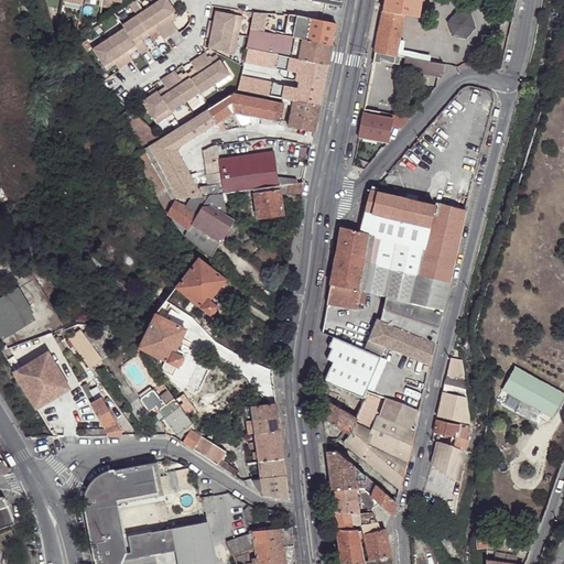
[(160,0),(151,6),(171,35),(177,31),(171,22),(180,17),(167,0),(160,0)]
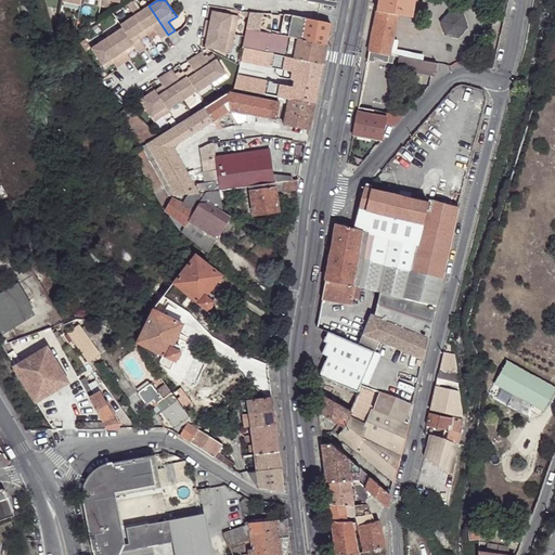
[(377,0),(376,10),(398,14),(411,16),(413,0),(377,0)]
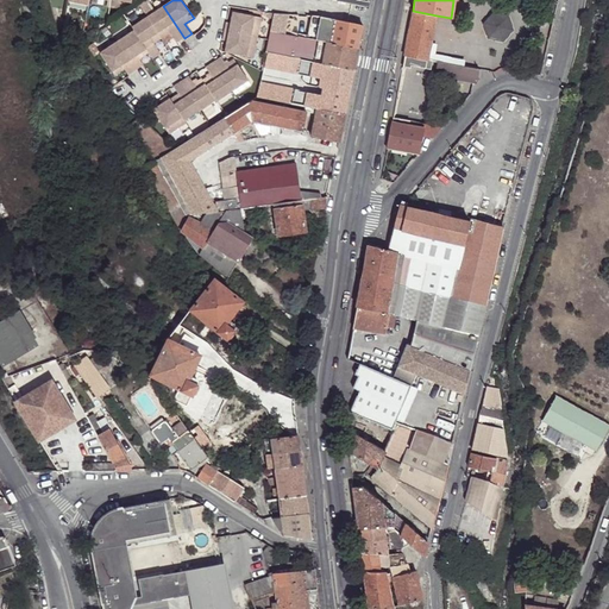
[(148,17),(162,38),(170,33),(176,43),(184,38),(163,6),(148,17)]
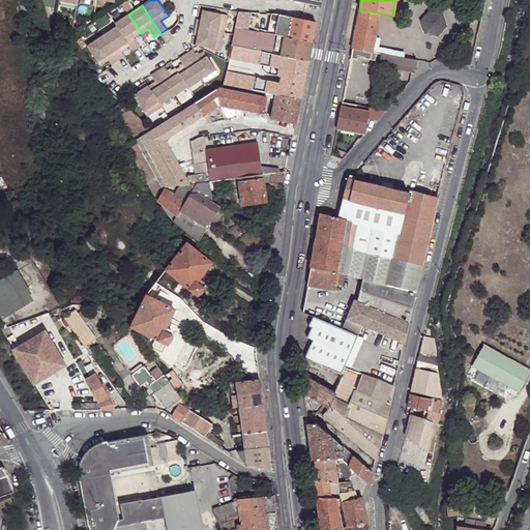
[(352,49),(372,52),(380,13),(359,9),(352,49)]
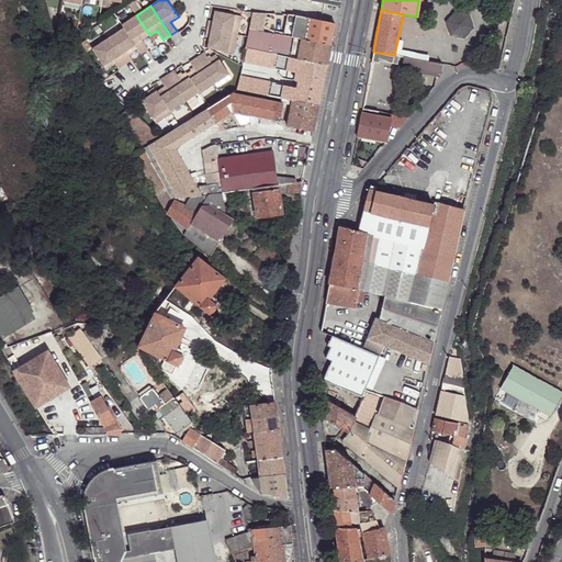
[(450,35),(464,37),(473,26),(470,13),(456,10),(446,21),(450,35)]
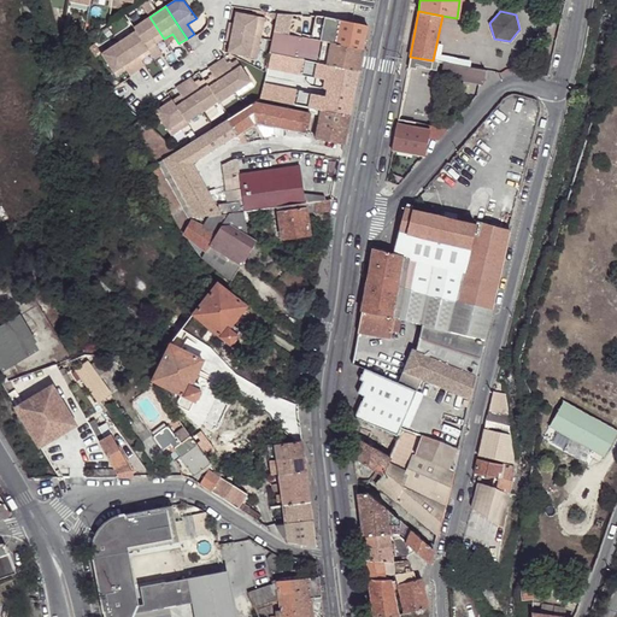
[(228,24),(227,33),(260,40),(264,19),(241,15),(240,27),(233,25),(228,24)]
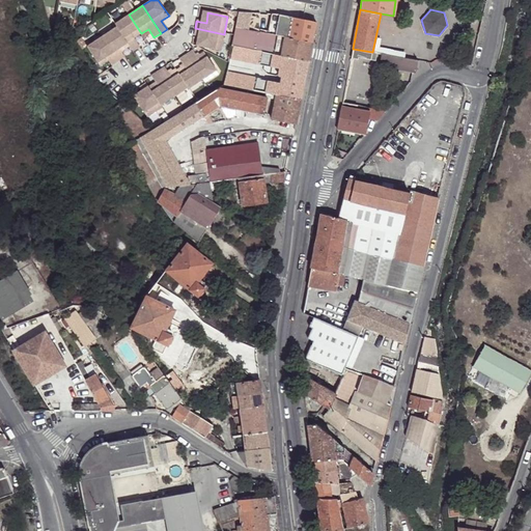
[(239,12),(235,28),(245,29),(248,14),(239,12)]
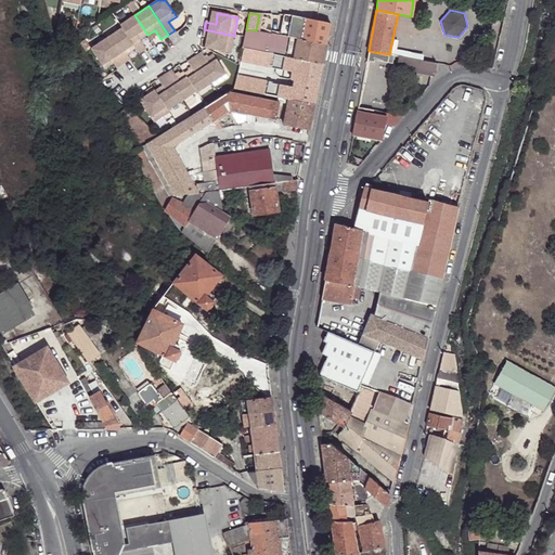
[(134,15),(120,25),(121,28),(133,44),(136,49),(139,54),(145,49),(140,40),(147,35),(134,15)]
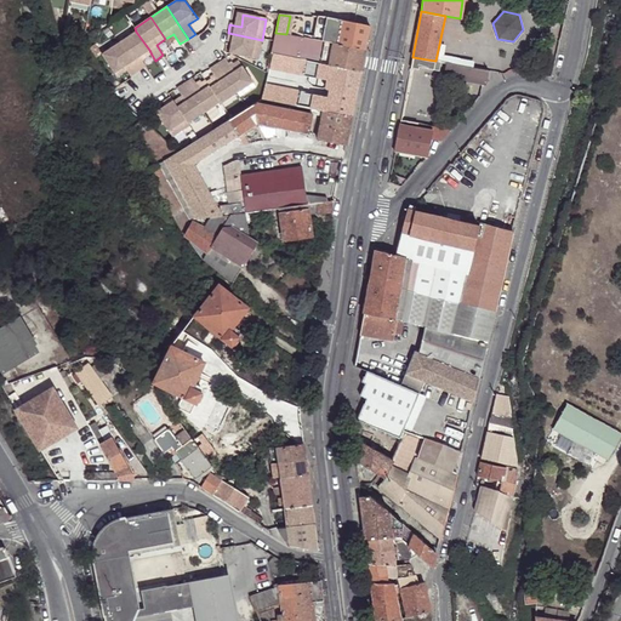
[(334,44),(365,50),(369,26),(326,17),(320,17),(315,40),(334,44)]
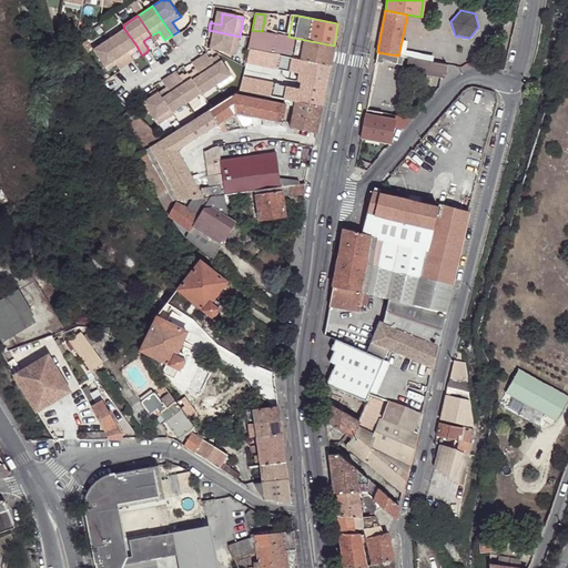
[(511,33),(515,22),(508,21),(505,32),(511,33)]
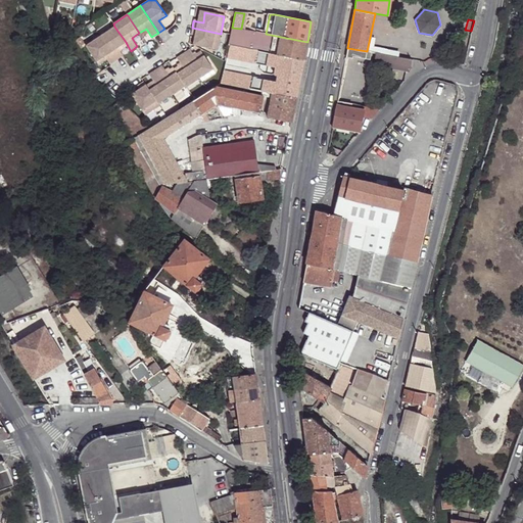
[(114,27),(100,36),(116,60),(123,56),(120,51),(117,48),(126,42),(114,27)]
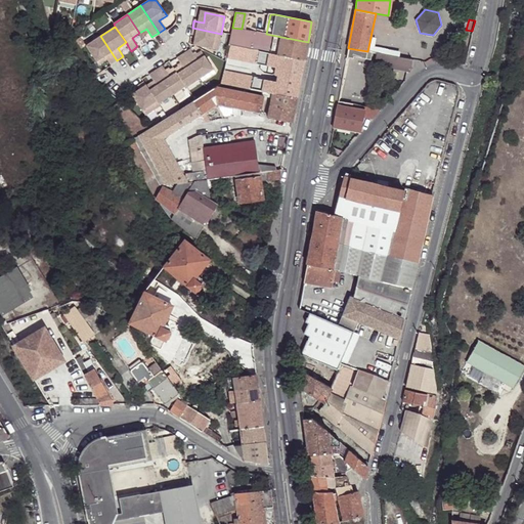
[(221,34),(192,28),(190,36),(194,36),(201,38),(199,47),(218,51),(221,34)]
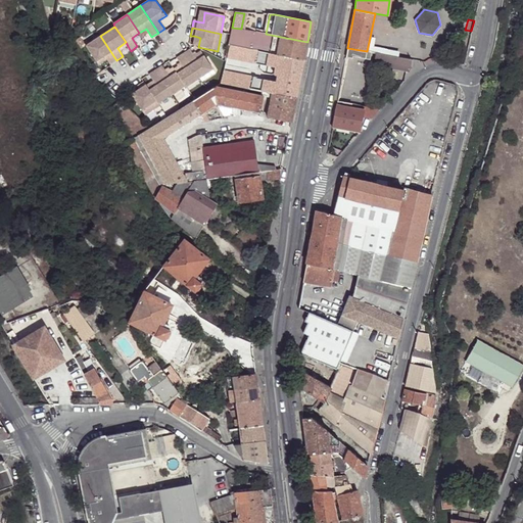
[(278,54),(281,37),(266,34),(241,29),(232,28),(229,45),(230,45),(278,54)]
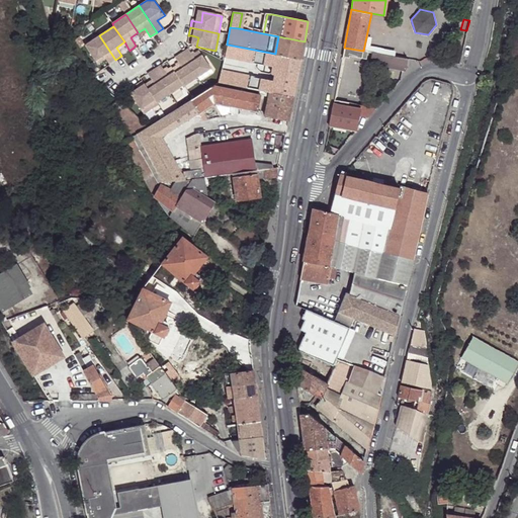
[(115,60),(99,35),(84,46),(95,62),(103,56),(105,59),(108,64),(115,60)]
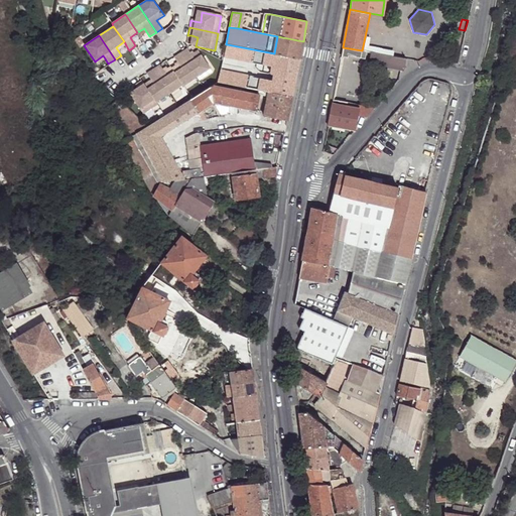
[(281,55),(299,58),(303,41),(277,36),(274,53),(281,55)]
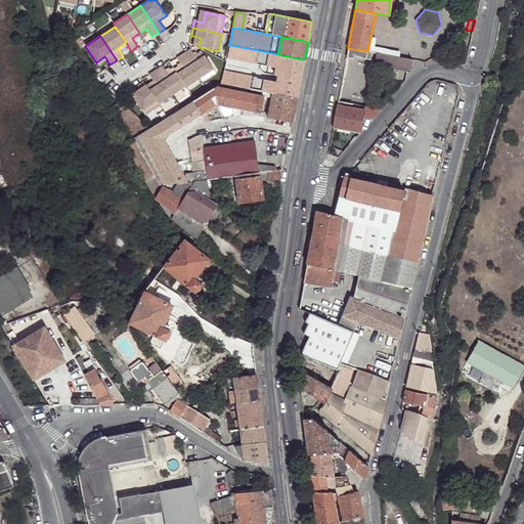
[(126,42),(118,48),(120,51),(128,46),(126,42)]
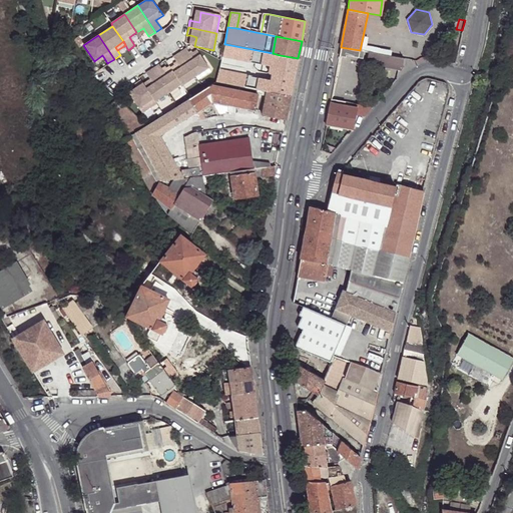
[(278,65),(280,55),(273,53),(225,44),(223,56),(273,66),(273,64),(278,65)]
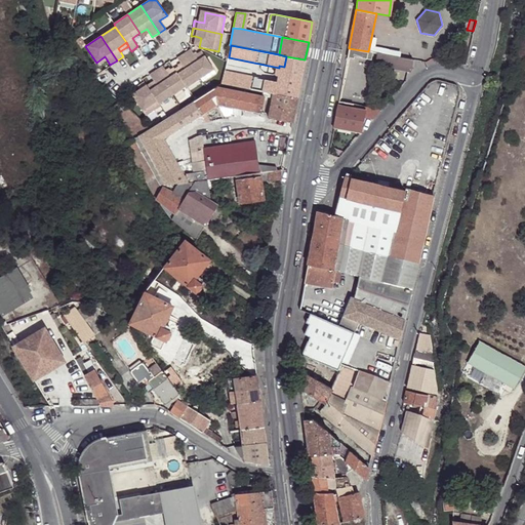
[(349,48),(347,57),(354,59),(355,56),(371,59),(372,52),(368,51),(349,48)]
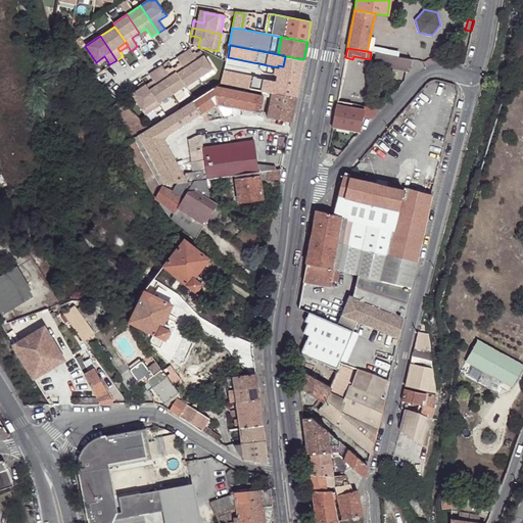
[(189,49),(183,53),(199,79),(211,70),(200,52),(193,56),(189,49)]
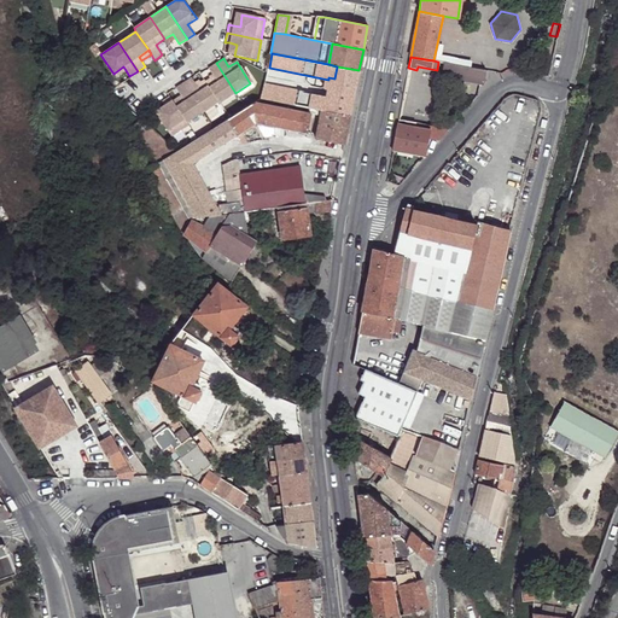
[(548,74),(552,60),(543,59),(541,71),(548,74)]
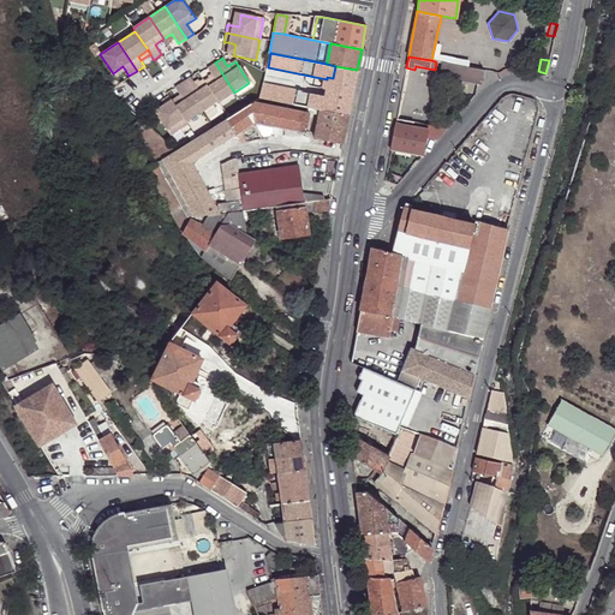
[(234,93),(215,63),(207,69),(212,76),(203,82),(218,102),(218,103),(234,93)]
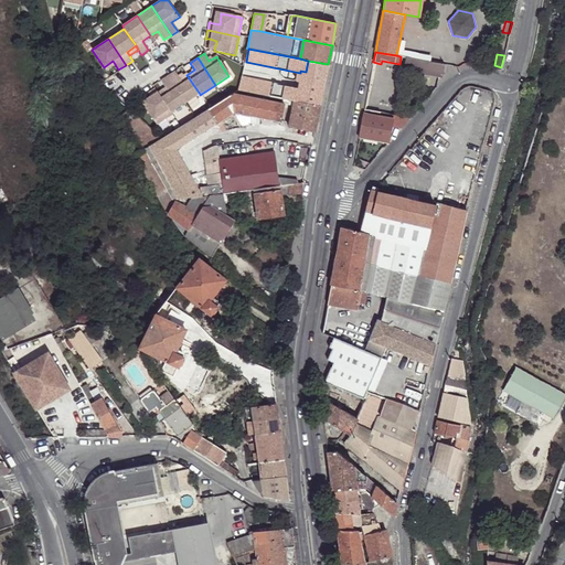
[(441,76),(445,65),(406,57),(405,68),(439,75),(441,76)]
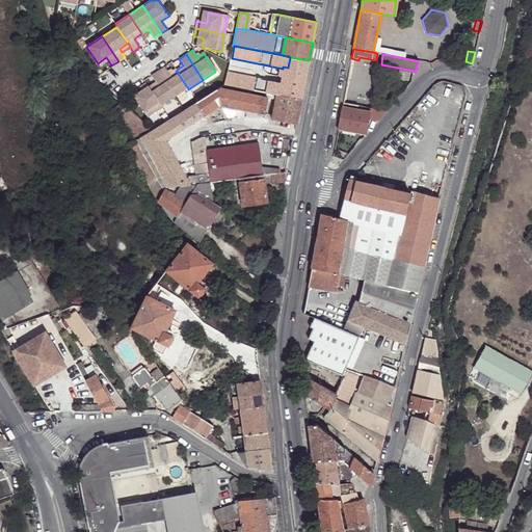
[(106,57),(98,63),(100,67),(108,60),(106,57)]
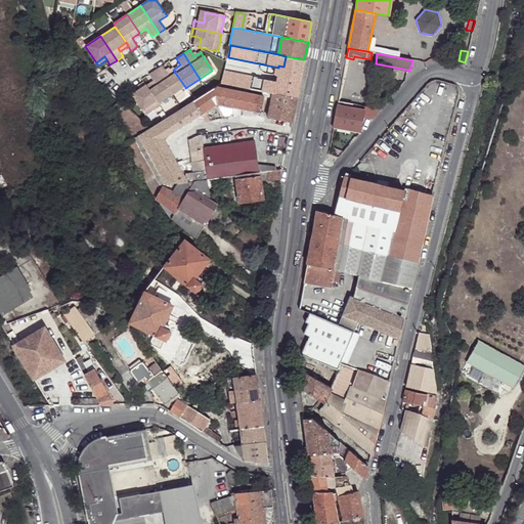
[(300,79),(304,59),(286,56),(284,67),(282,73),(282,76),(300,79)]
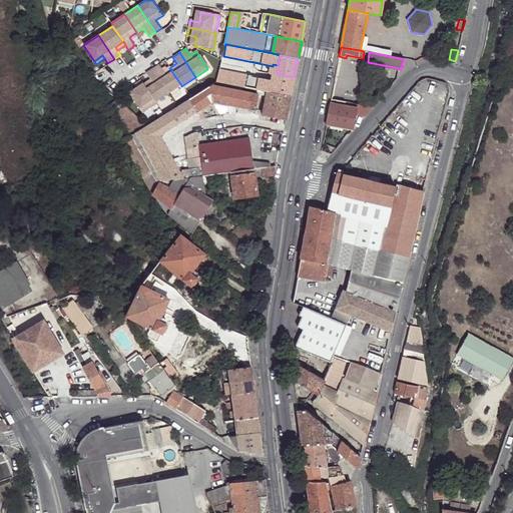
[(345,59),(336,100),(356,104),(364,63),(345,59)]
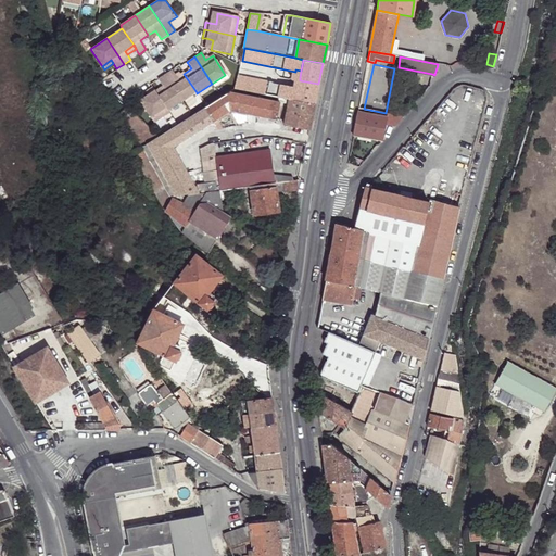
[(172,71),(164,75),(181,101),(197,92),(184,74),(184,73),(176,77),(172,71)]
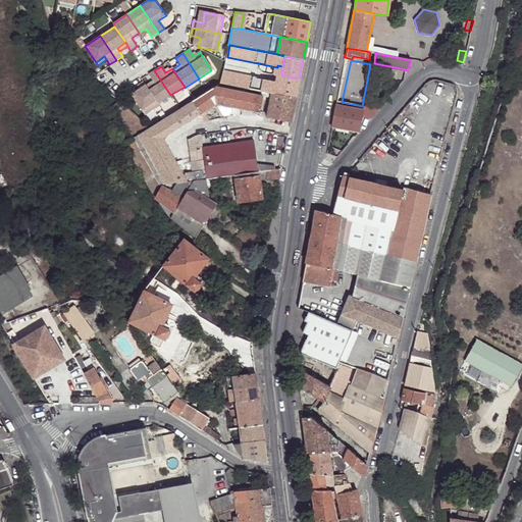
[(170,95),(154,70),(148,75),(152,82),(145,86),(157,104),(170,95)]
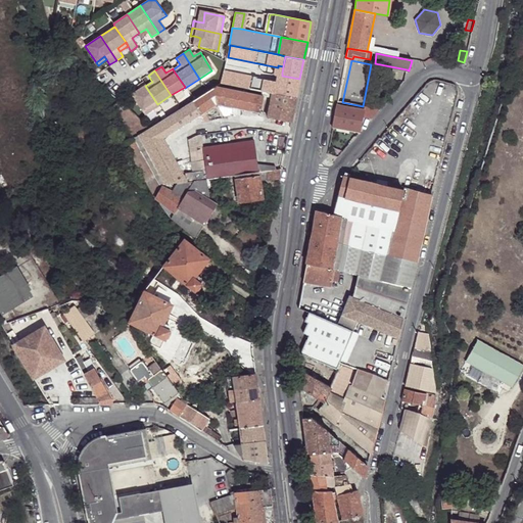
[(296,98),(299,79),(282,76),(282,73),(278,72),(276,82),(269,81),(269,80),(225,70),(223,85),(244,89),(260,91),(296,98)]
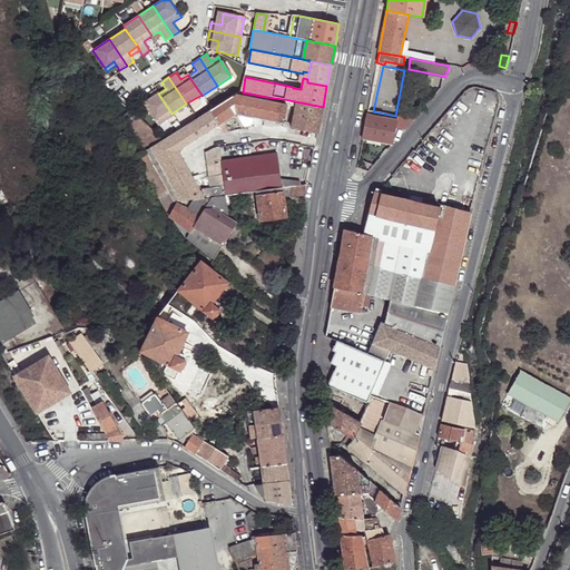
[(156,89),(149,94),(151,97),(155,104),(146,109),(157,127),(174,116),(172,114),(158,94),(156,89)]
